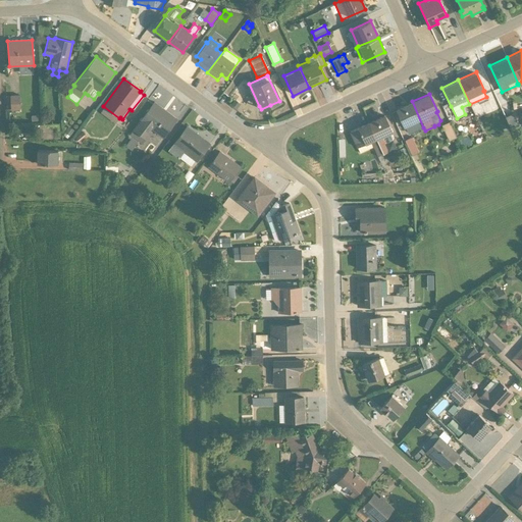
[(19,96),(10,96),(11,110),(20,110),(19,96)]
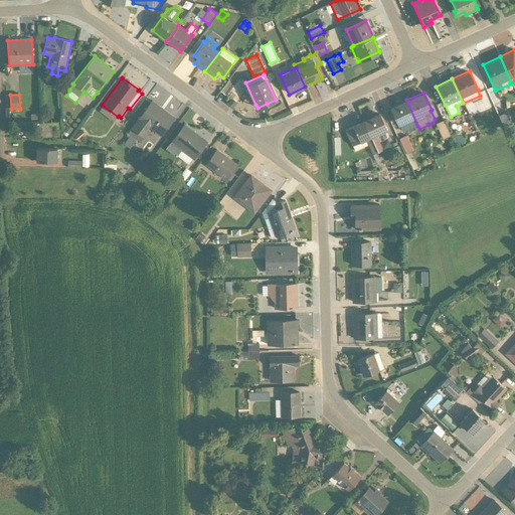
[(128,133),(140,142),(143,138),(144,139),(150,131),(147,129),(149,127),(161,137),(175,117),(152,100),(130,128),(131,129),(128,133)]
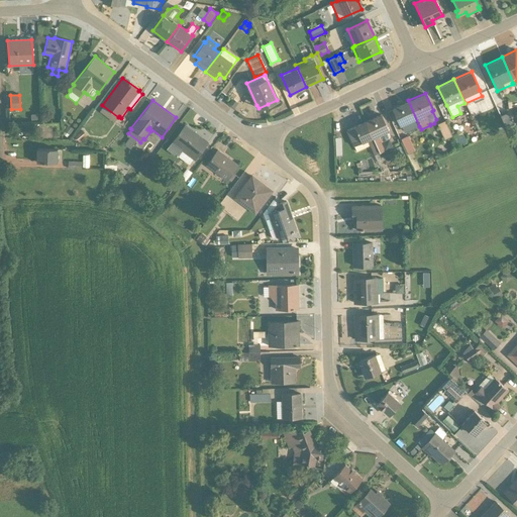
[(404,133),(419,126),(408,100),(391,108),(400,126),(401,125),(404,133)]
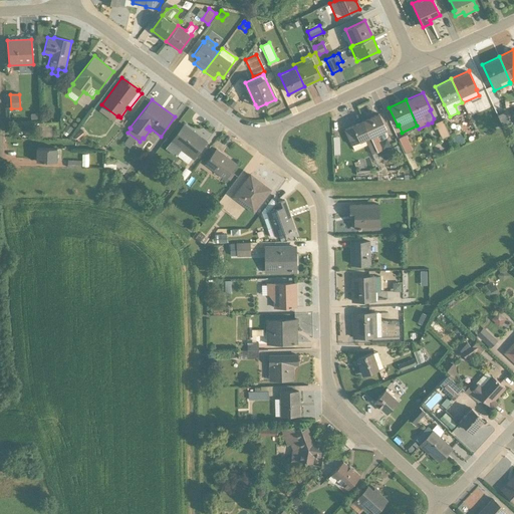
[(497,115),(502,126),(510,122),(505,111),(497,115)]
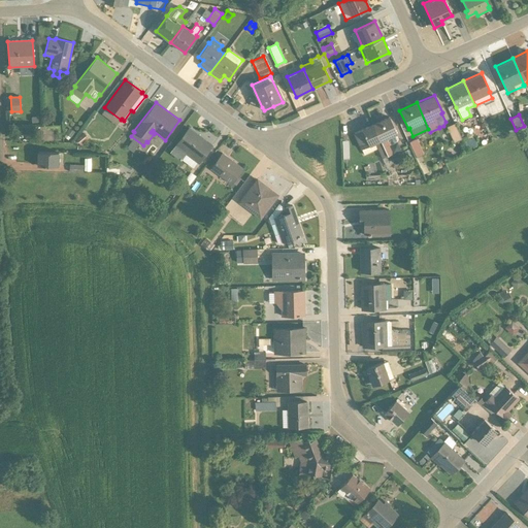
[(389,116),(388,116),(372,124),(390,164),(397,161),(394,153),(400,150),(396,141),(397,141),(398,138),(396,134),(397,133),(389,116)]
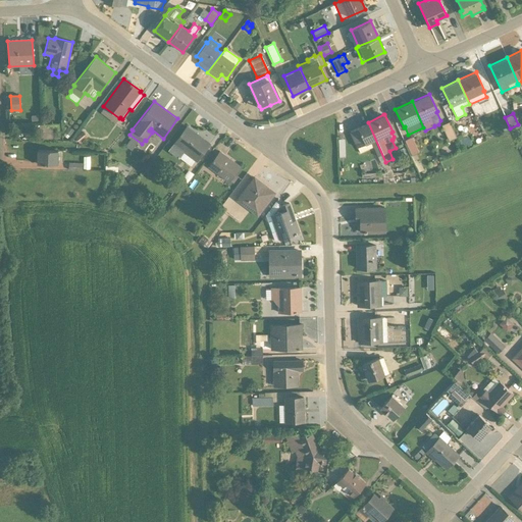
[(456,138),(449,121),(440,125),(448,141),(456,138)]
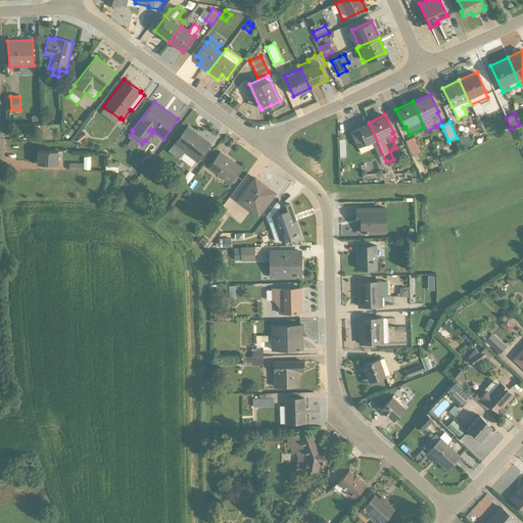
[(390,173),(386,162),(369,123),(350,132),(361,153),(373,147),(385,173),(390,173)]
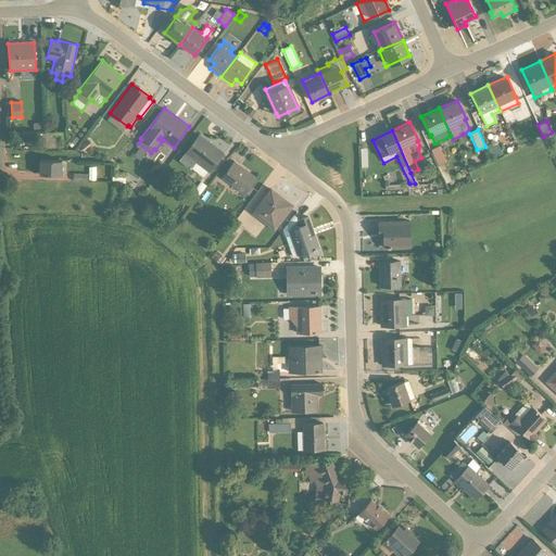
[(64,148),(63,133),(41,134),(42,149),(64,148)]
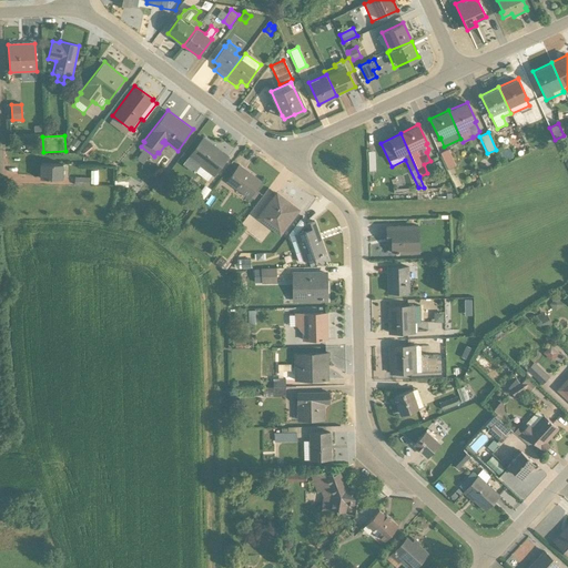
[(203,137),(182,164),(194,173),(195,172),(206,181),(212,174),(213,176),(229,156),(203,137)]
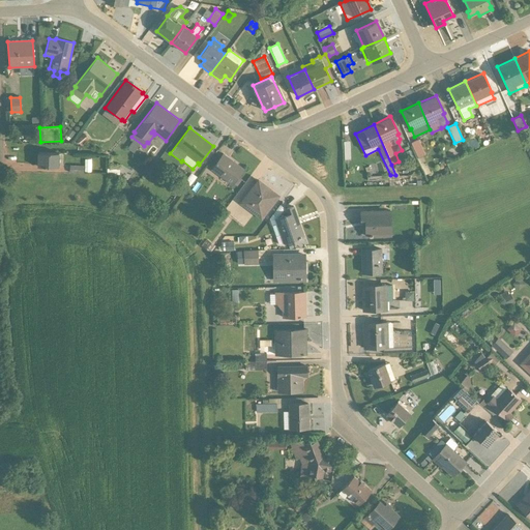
[(65,136),(64,137),(68,140),(69,138),(70,139),(75,133),(69,128),(65,135),(65,136)]
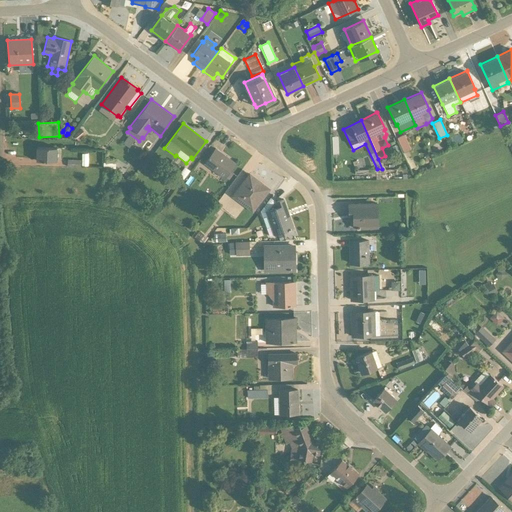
[(86,134),(81,128),(73,135),(78,140),(86,134)]
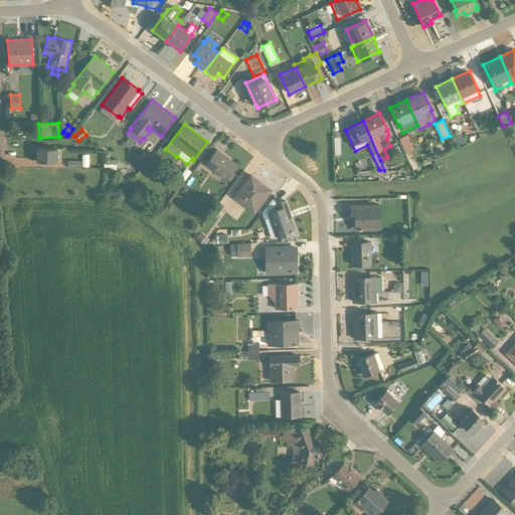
[(398,138),(412,170),(417,168),(410,152),(412,150),(405,135),(398,138)]
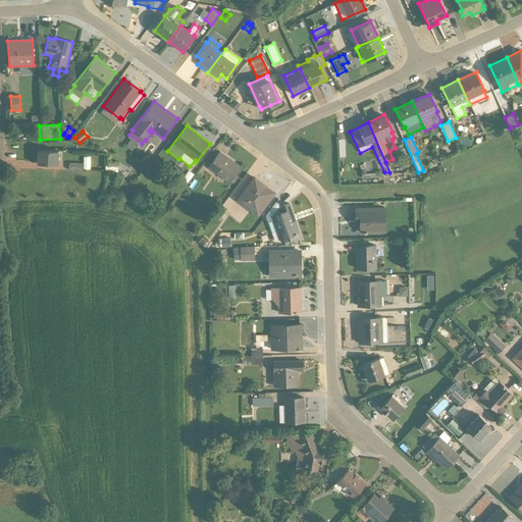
[(137,142),(132,138),(125,146),(132,150),(137,142)]
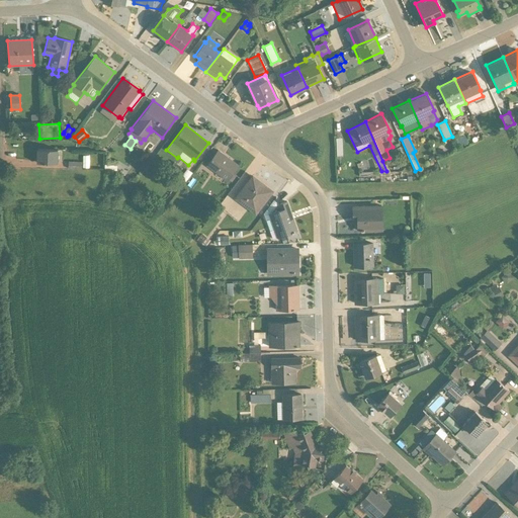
[(58,163),(58,150),(37,149),(36,163),(58,163)]
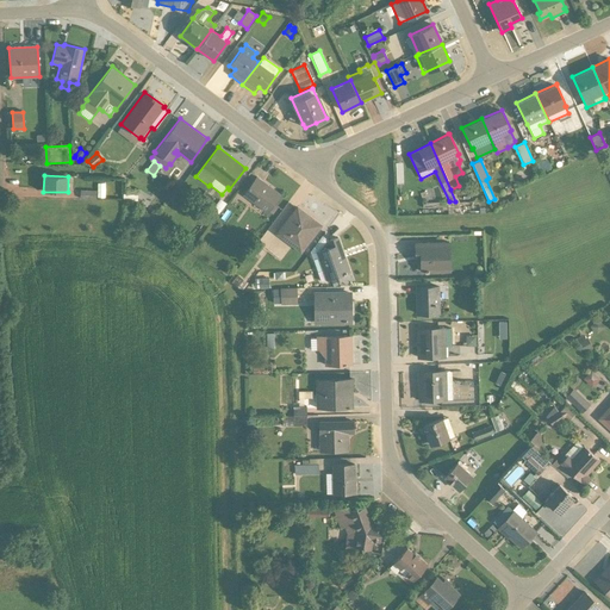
[(281,194),(256,176),(242,195),(267,213),(268,211),(272,215),(278,207),(274,204),(281,194)]
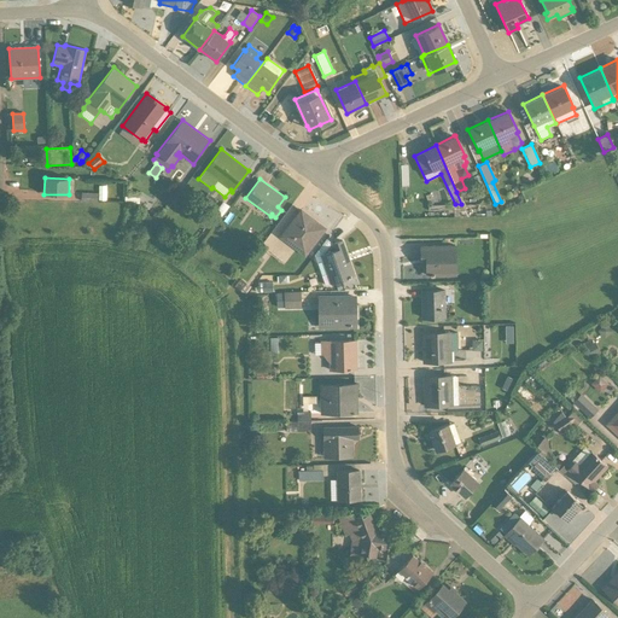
[(181,202),(175,209),(184,215),(190,208),(181,202)]
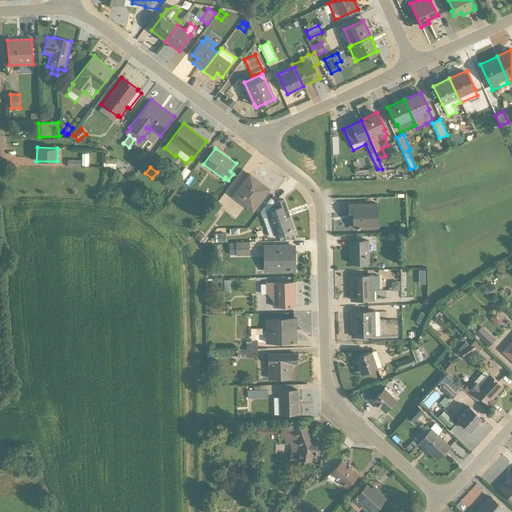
[(185,167),(178,176),(183,179),(190,171),(185,167)]
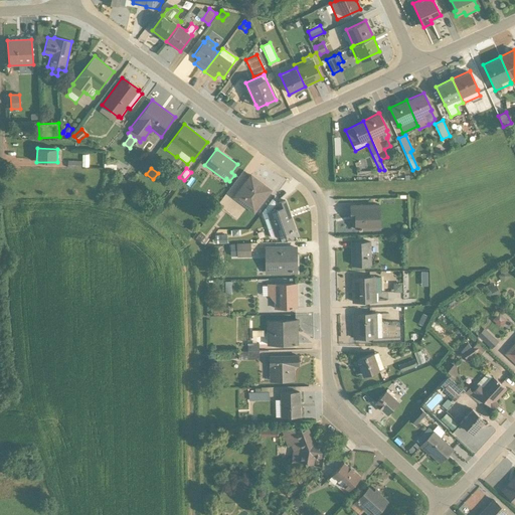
[(378,181),(389,180),(384,170),(356,171),(356,175),(372,175),(373,177),(377,177),(378,181)]
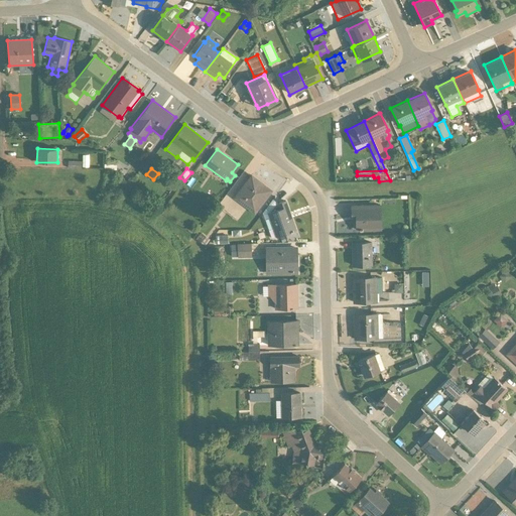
[(232,198),(254,215),(272,190),(251,173),(232,198)]
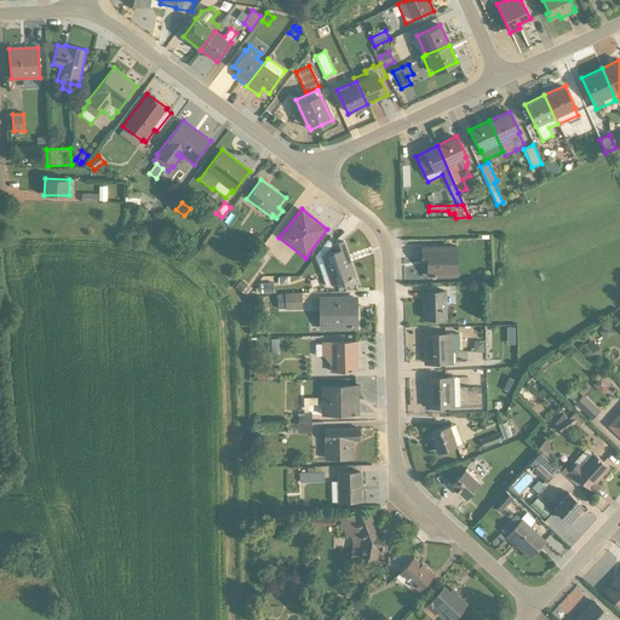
[(325,287),(356,276),(343,241),(332,245),(333,252),(321,256),(321,257),(315,259),(325,287)]
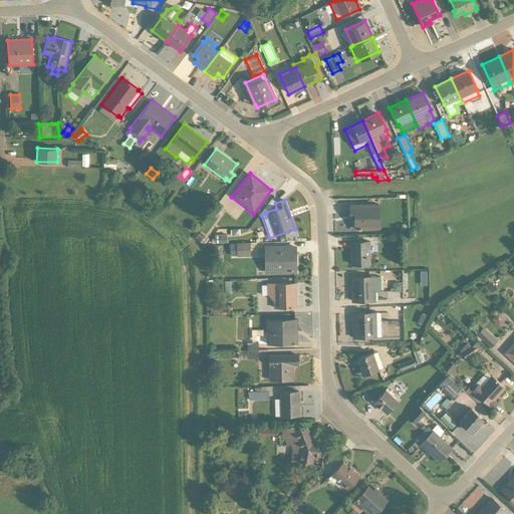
[(218,203),(212,211),(216,215),(223,207),(218,203)]
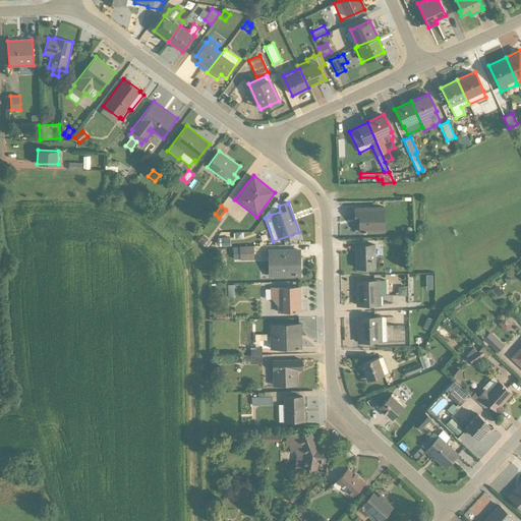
[(384,208),(354,208),(355,218),(359,218),(359,232),(385,231),(384,208)]
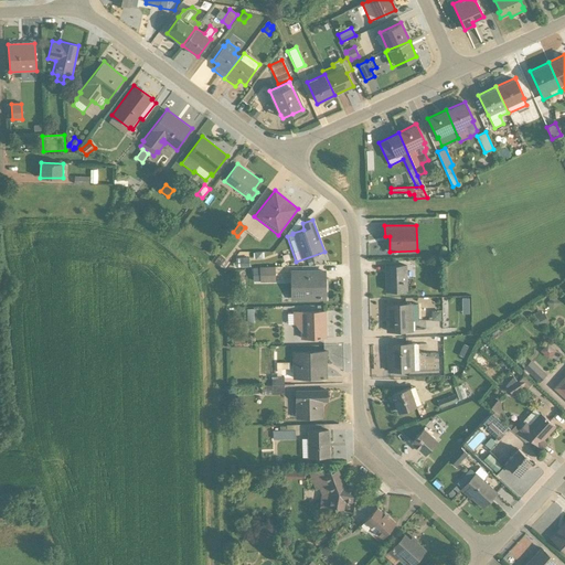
[(220,255),(214,262),(224,269),(228,262),(220,255)]
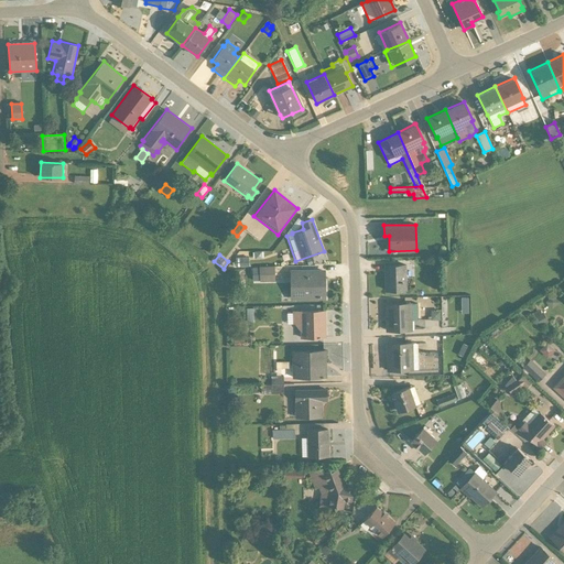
[(249,258),(235,258),(236,268),(249,267),(249,258)]
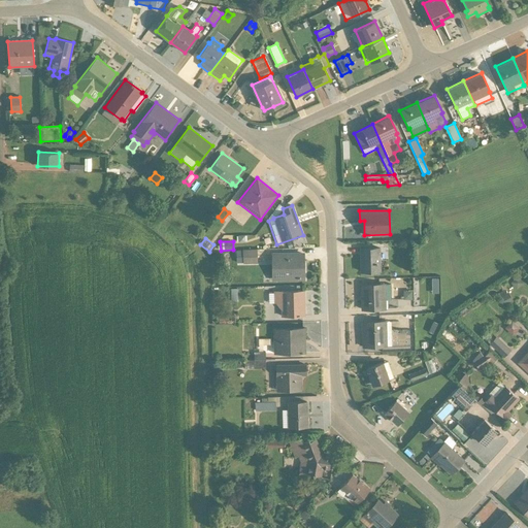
[(359,248),(360,272),(381,272),(380,248),(359,248)]
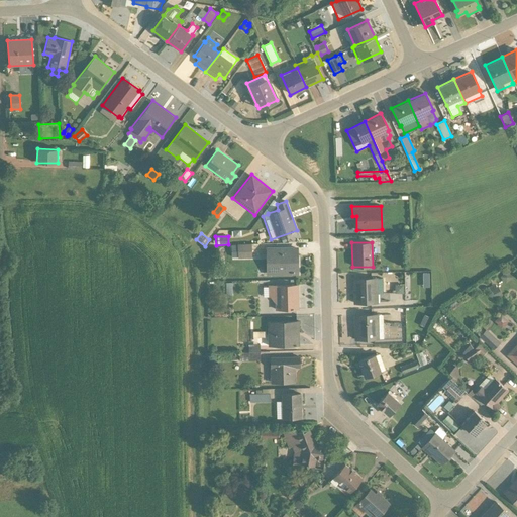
[(237,244),(238,259),(251,257),(251,244),(237,244)]
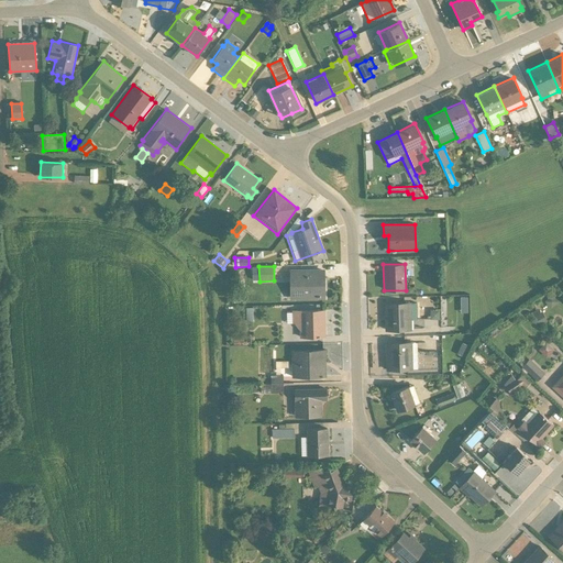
[(324,269),(289,269),(289,299),(324,299),(324,269)]
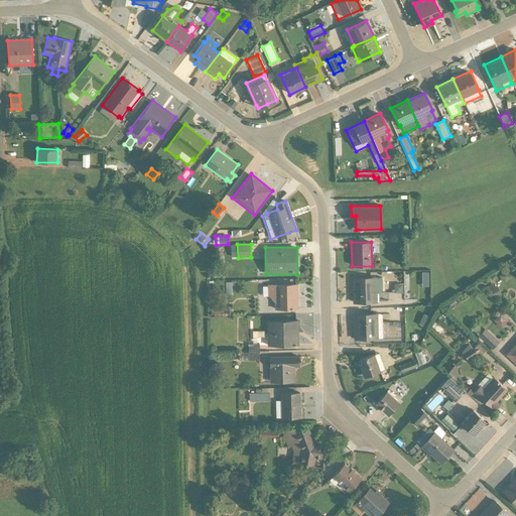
[(352,277),(352,303),(377,302),(377,301),(380,301),(380,293),(382,293),(381,278),(376,278),(376,277),(352,277)]
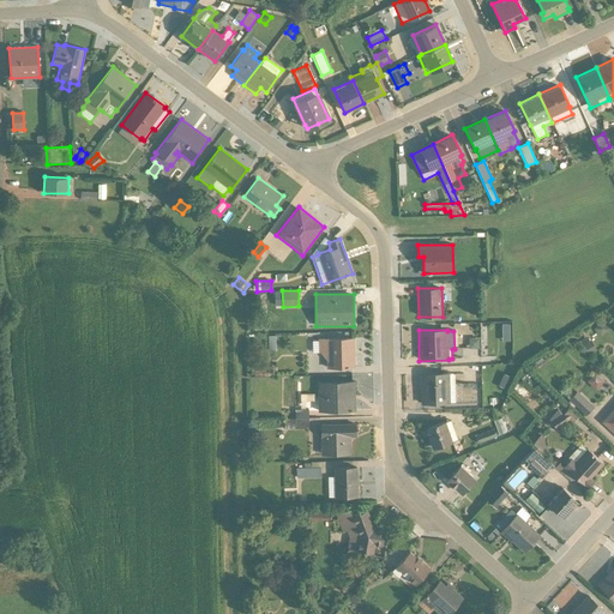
[(327,369),(354,368),(354,338),(318,338),(318,341),(312,342),(313,354),(320,353),(326,361),(327,369)]
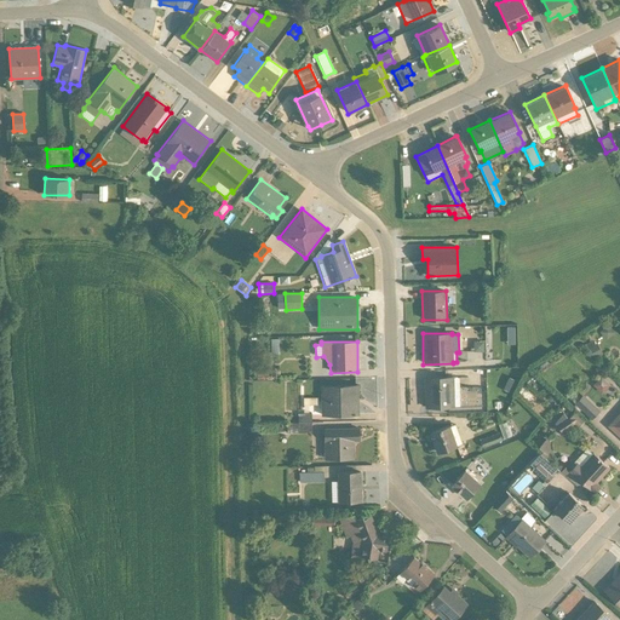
[(424,377),(424,408),(454,407),(459,406),(458,378),(453,378),(453,377),(424,377)]
